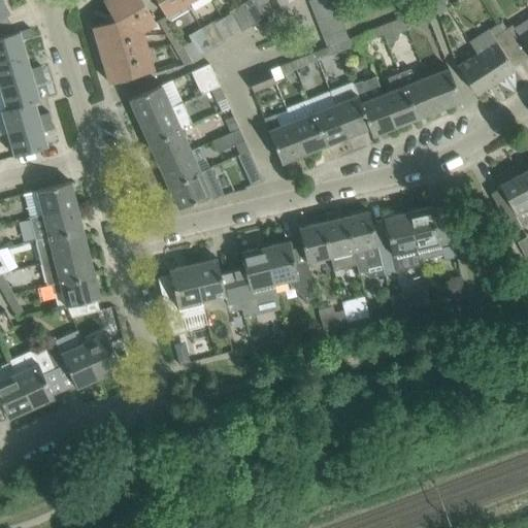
[(0,0),(0,27),(10,24),(6,14),(9,12),(2,0),(0,0)]
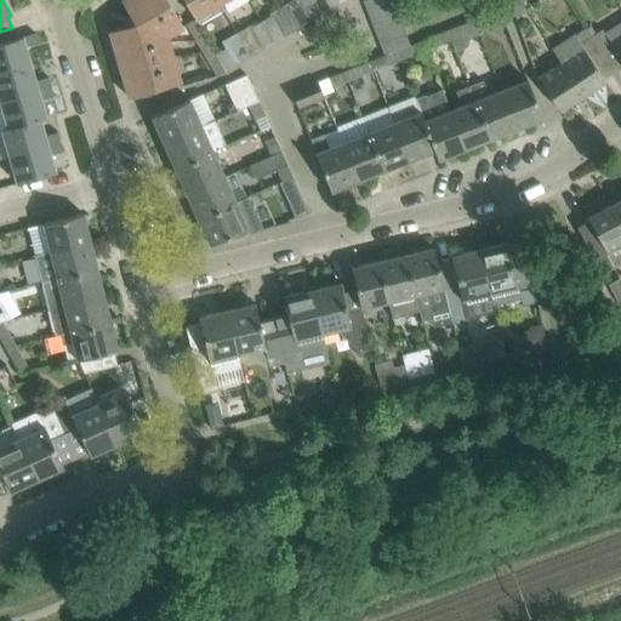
[(135,23),(109,30),(127,97),(182,83),(170,36),(184,28),(167,0),(120,0),(121,0),(135,23)]
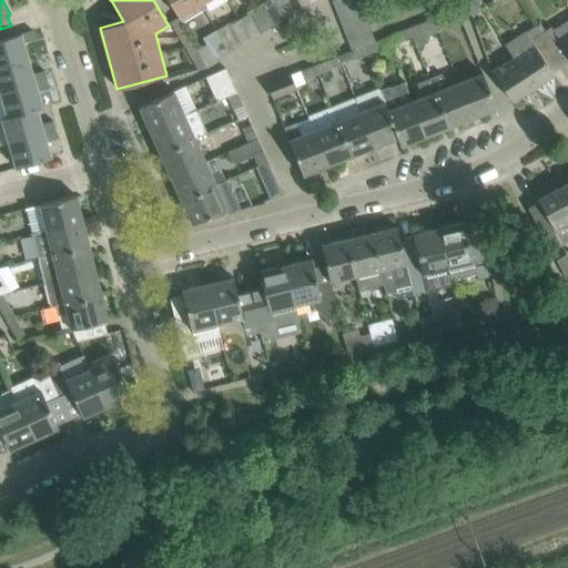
[(168,0),(179,17),(182,22),(204,9),(201,3),(199,0),(168,0)]
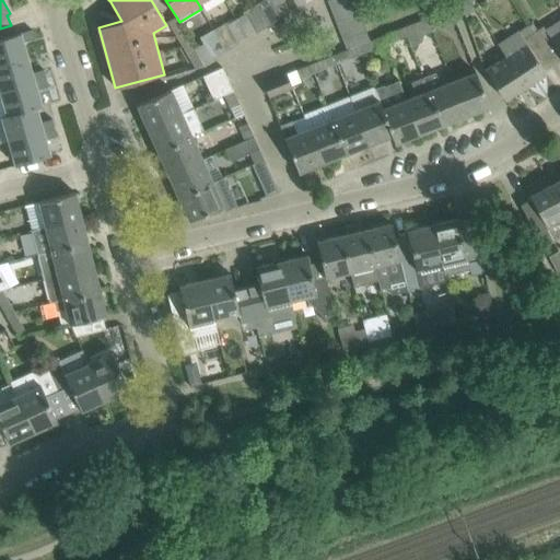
[(269,0),(258,8),(268,24),(290,12),(283,0),(269,0)]
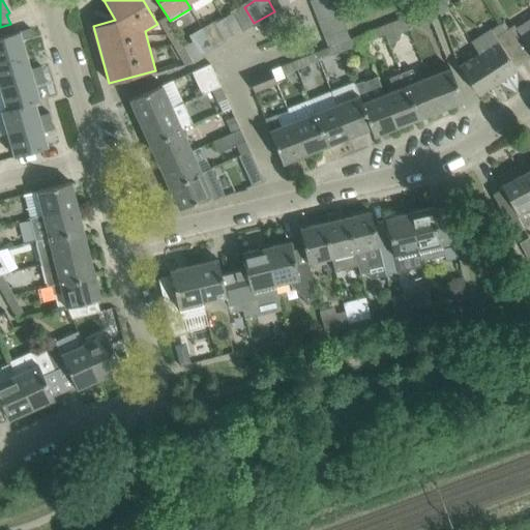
[(313,0),(312,1),(316,12),(337,3),(335,0),(313,0)]
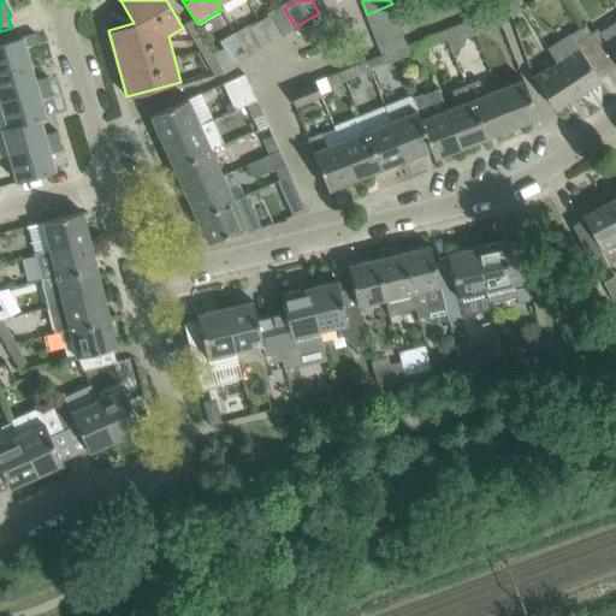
[(510,0),(505,4),(513,17),(523,11),(516,0),(510,0)]
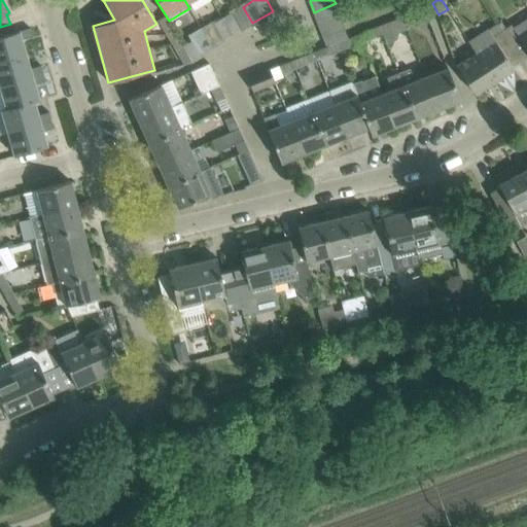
[(336,3),(314,12),(319,25),(340,16),(336,3)]
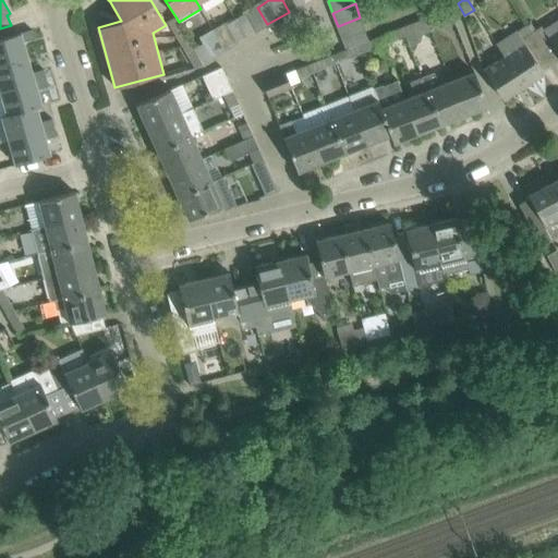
[(244,15),(237,20),(246,37),(267,24),(257,8),(244,15)]
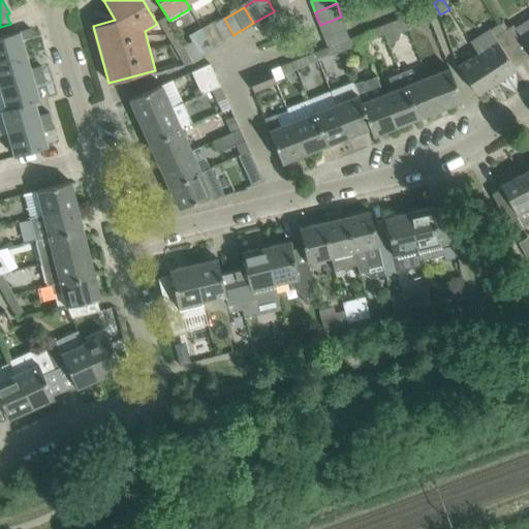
[(413,14),(405,18),(407,24),(429,16),(426,9),(413,14)]
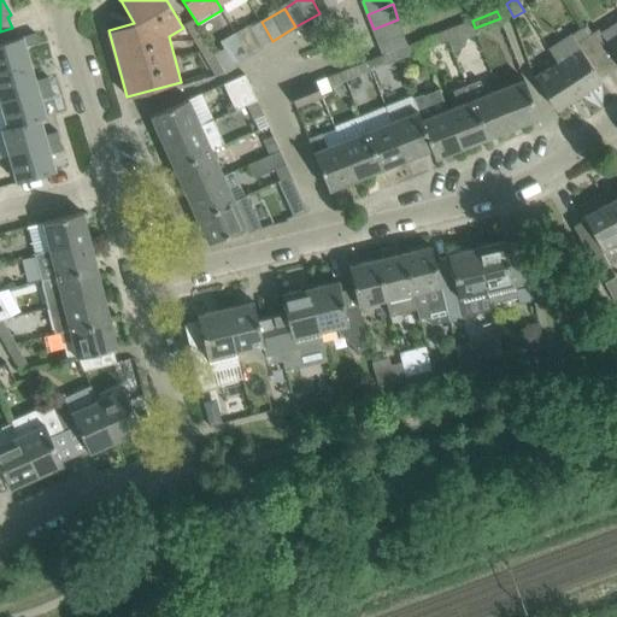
[(191,33),(199,28),(198,24),(194,18),(186,24),(191,33)]
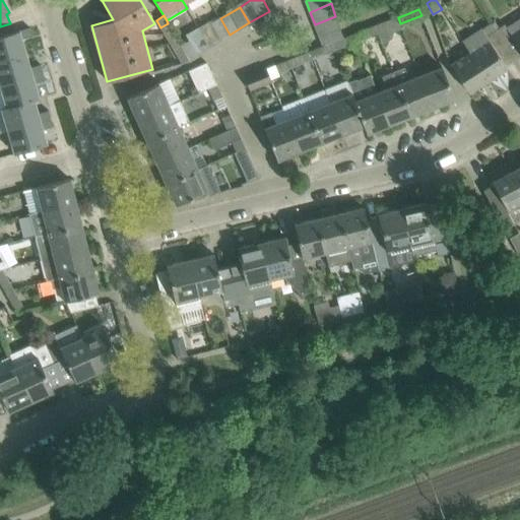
[(335,16),(315,24),(319,36),(340,27),(335,16)]
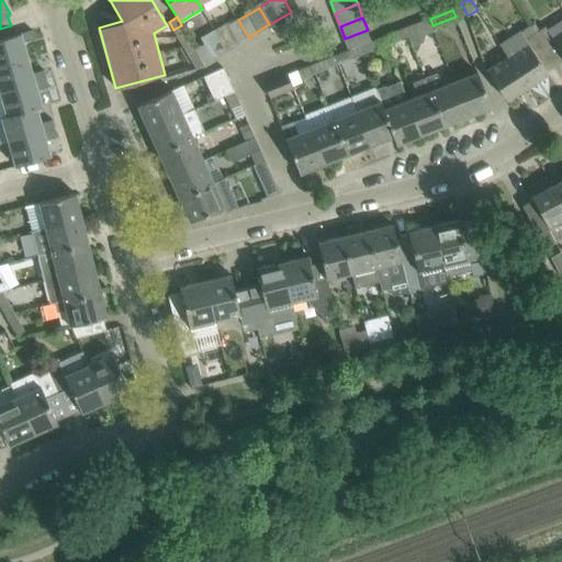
[(544,25),(535,32),(550,56),(560,49),(561,53),(561,18),(547,29),(544,25)]
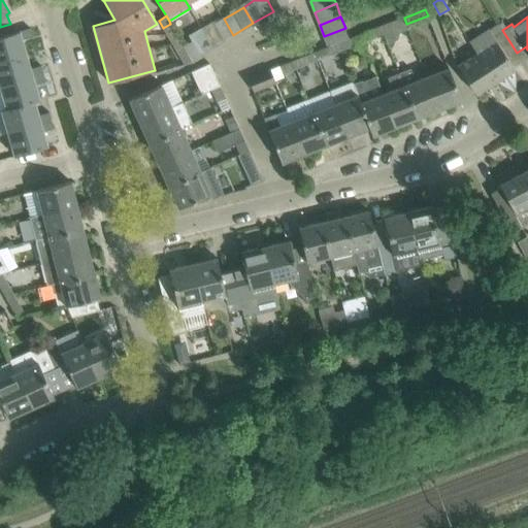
[(406,30),(405,25),(406,24),(404,18),(382,26),(389,42),(397,40),(399,33),(406,30)]
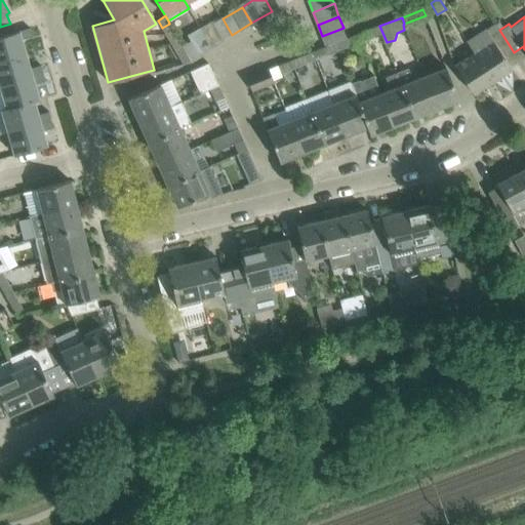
[(223,18),(202,31),(211,46),(232,35),(223,18)]
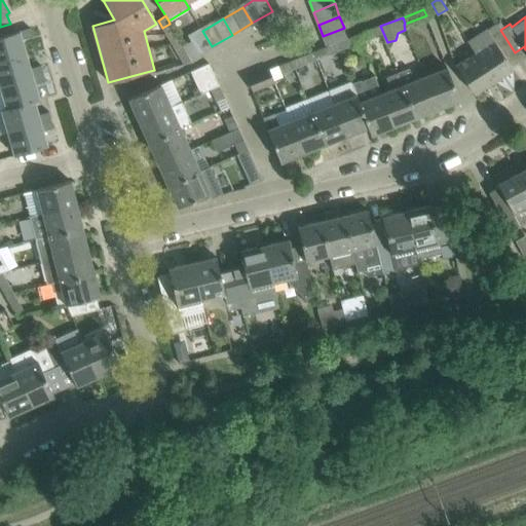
[(10,24),(0,27),(0,62),(26,54),(22,40),(33,36),(30,28),(13,33),(10,24)]
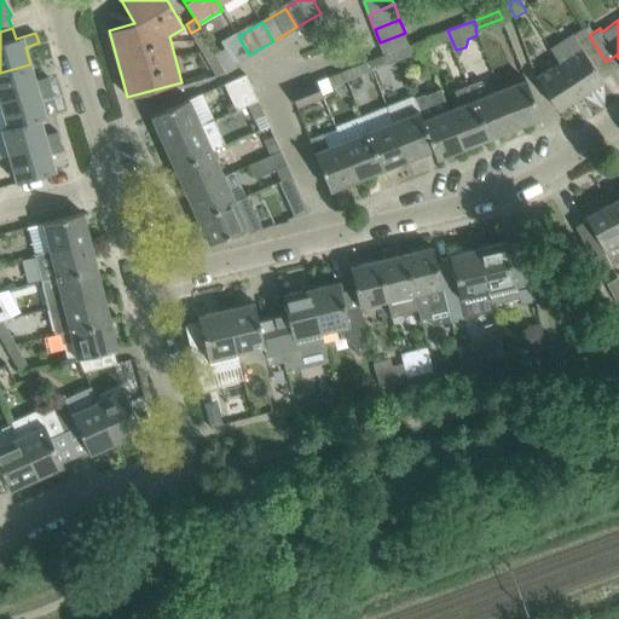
[(191,33),(196,41),(206,36),(200,28),(191,33)]
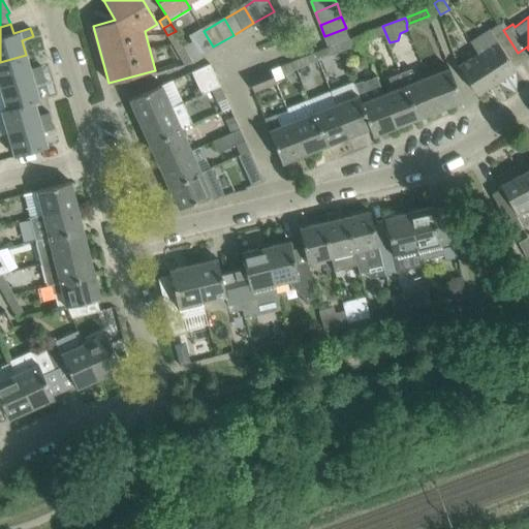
[(489,28),(469,41),(477,54),(478,54),(496,82),(516,69),(508,59),(518,53),(503,30),(503,31),(498,24),(490,30),(489,28)]
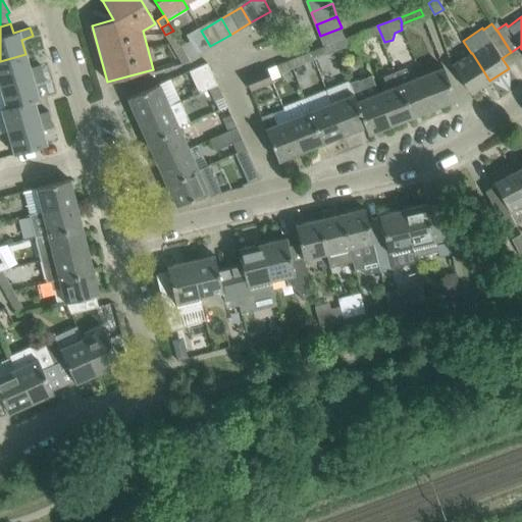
[(377,25),(356,35),(359,41),(377,34),(382,43),(384,42),(377,25)]
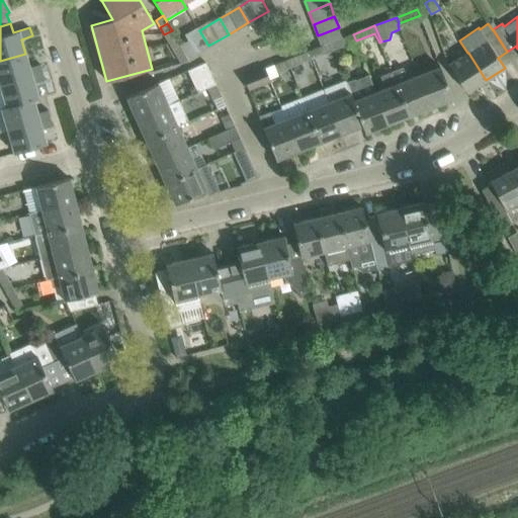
[(323,47),(331,44),(343,38),(339,27),(318,35),(323,47)]
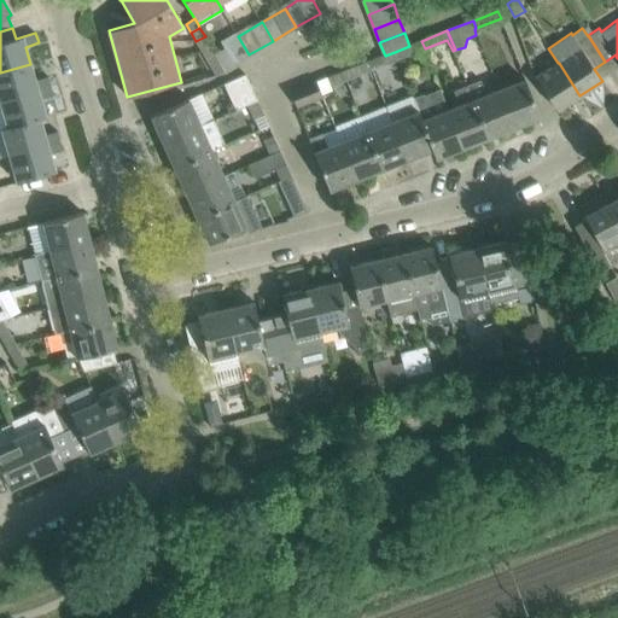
[(196,41),(202,51),(210,46),(205,36),(196,41)]
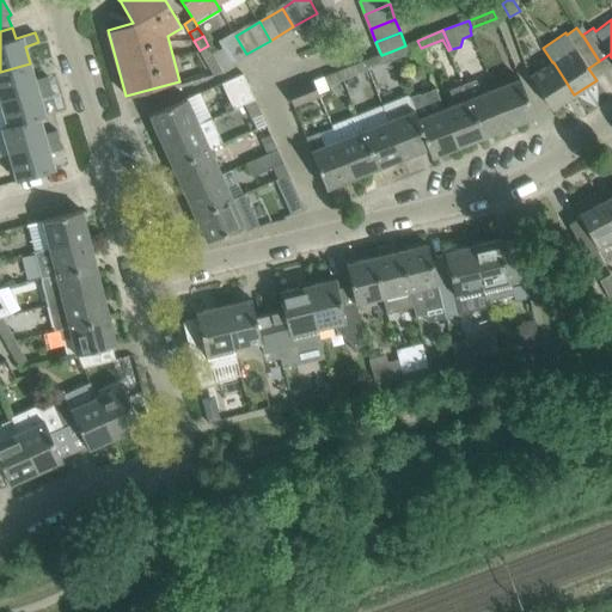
[(214,55),(219,62),(225,73),(226,73),(234,68),(231,62),(246,54),(236,36),(220,44),(224,49),(214,55)]
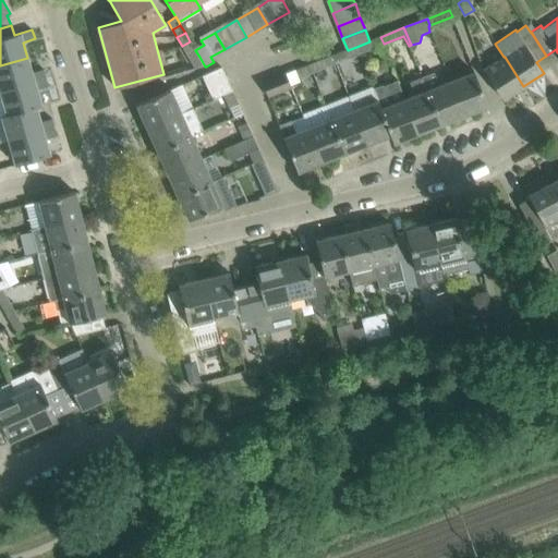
[(372,40),(370,41),(356,47),(360,53),(384,44),(380,37),(372,40)]
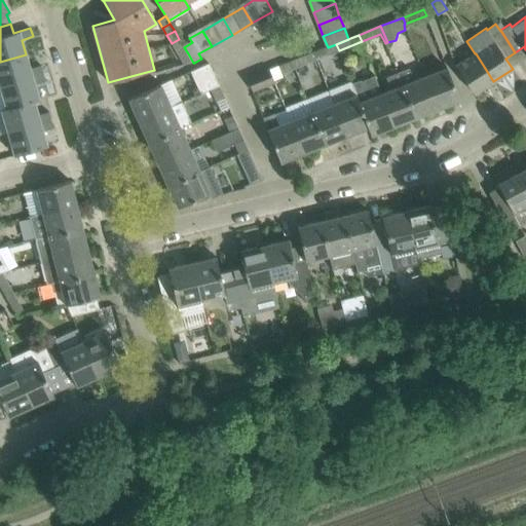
[(172,43),(176,50),(183,46),(179,39),(172,43)]
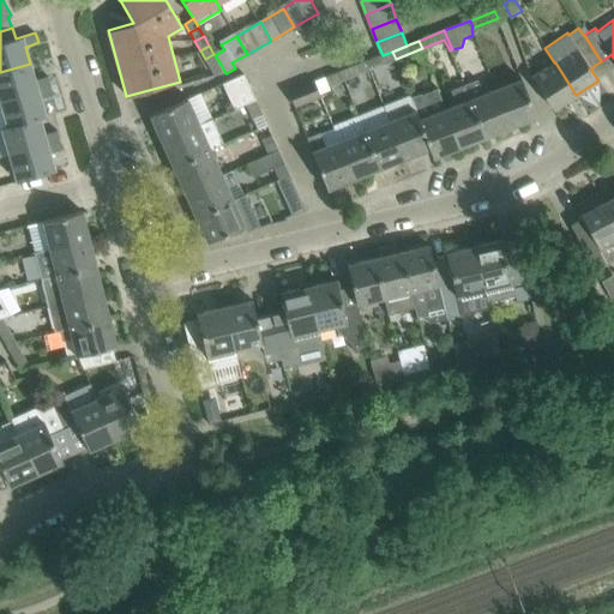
[(396,59),(392,52),(383,55),(367,61),(371,70),(396,59)]
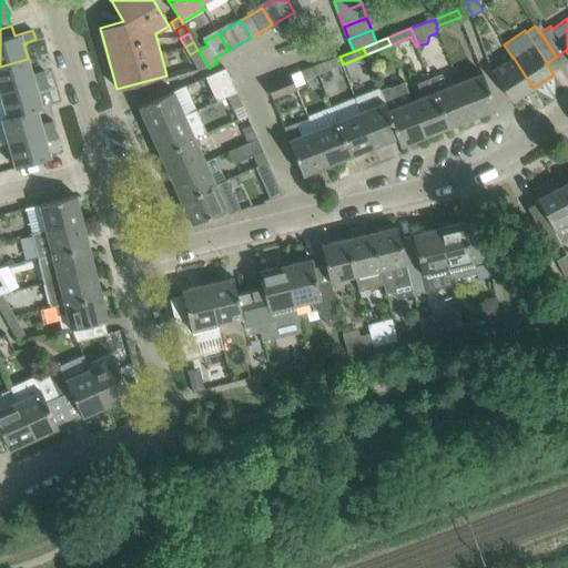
[(194,63),(203,58),(199,51),(198,50),(190,54),(194,63)]
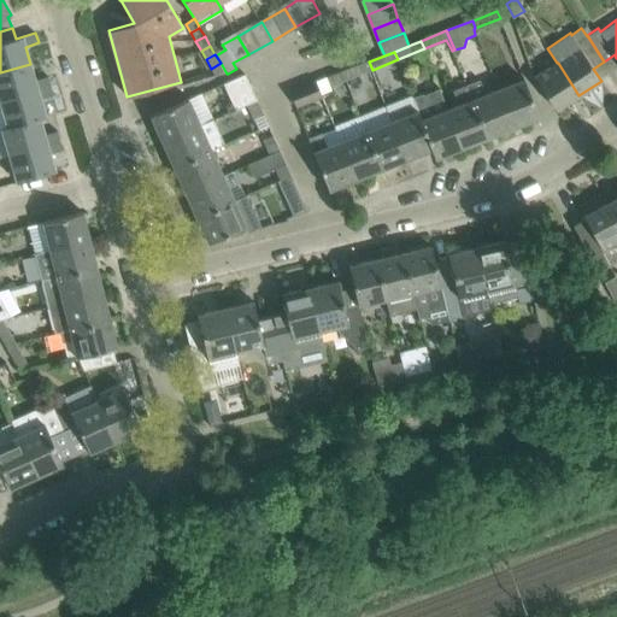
[(346,80),(362,74),(372,70),(369,62),(359,65),(344,71),(346,80)]
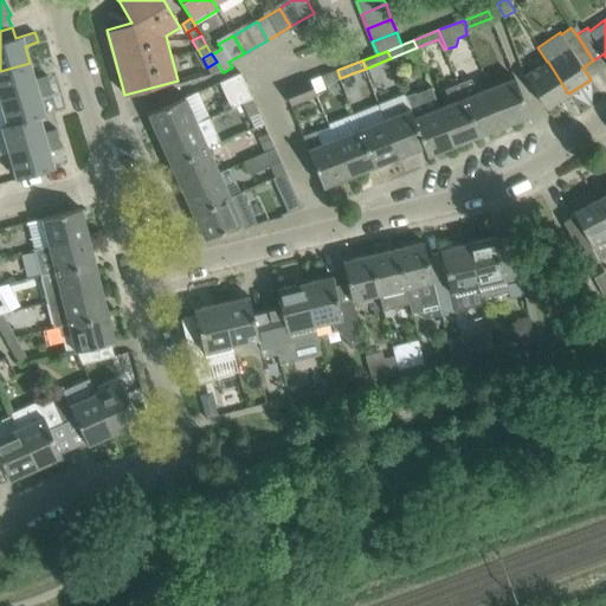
[(207,68),(212,76),(223,72),(217,62),(207,68)]
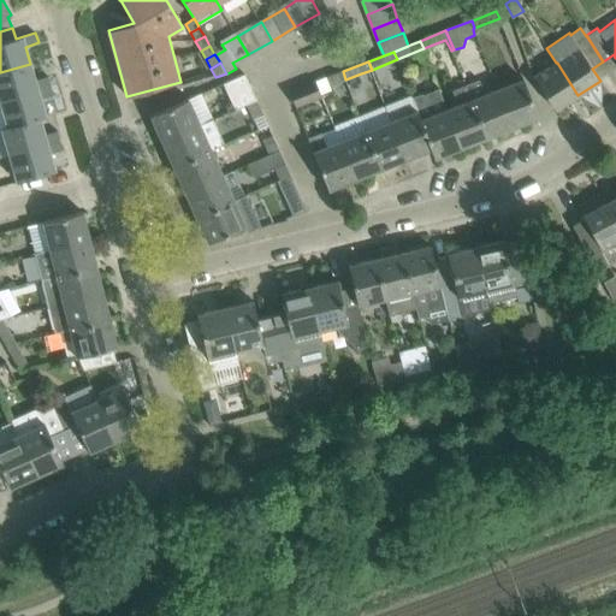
[(556,63),(534,77),(555,110),(578,95),(557,63),(556,63)]
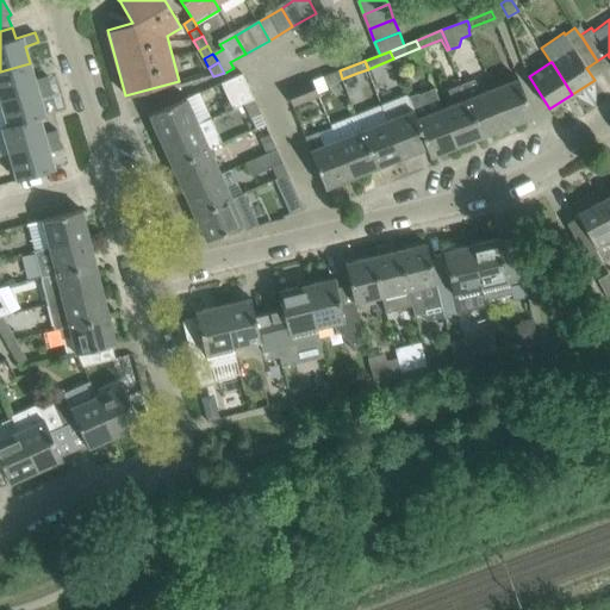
[(30,63),(0,72),(0,97),(1,100),(50,86),(48,76),(35,80),(30,63)]
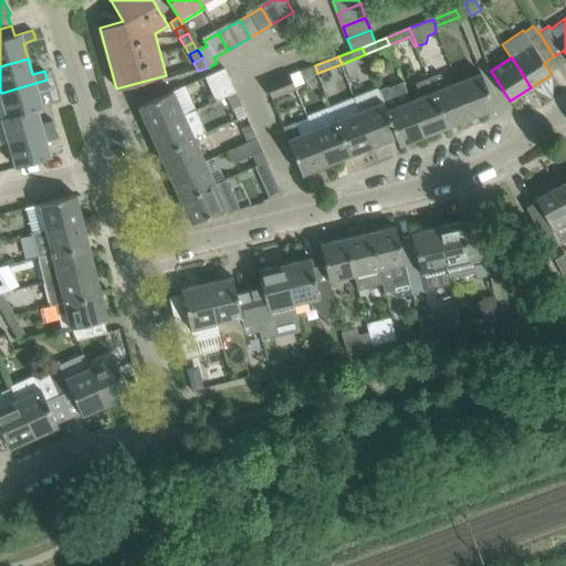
[(315,65),(301,72),(304,80),(317,73),(315,65)]
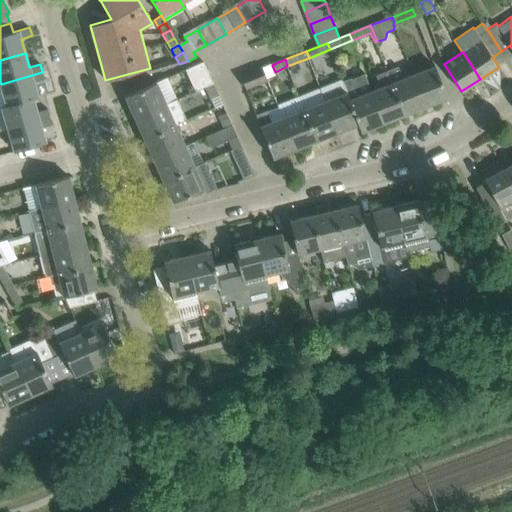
[(203,62),(185,70),(195,91),(204,87),(213,83),(203,62)]
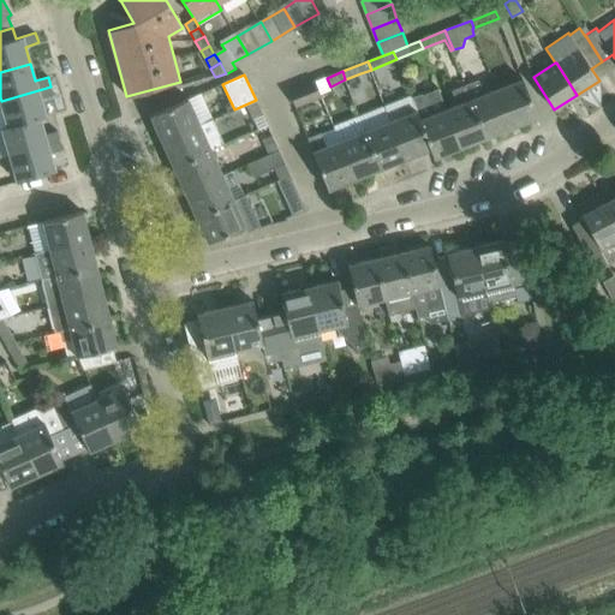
[(477,79),(466,83),(488,137),(513,127),(499,90),(484,96),(477,79)]
